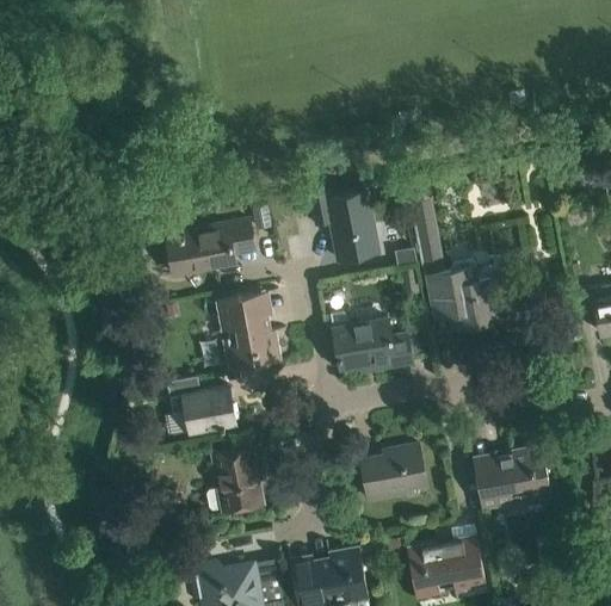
[(598,165),(582,168),(585,185),(602,181),(598,165)]
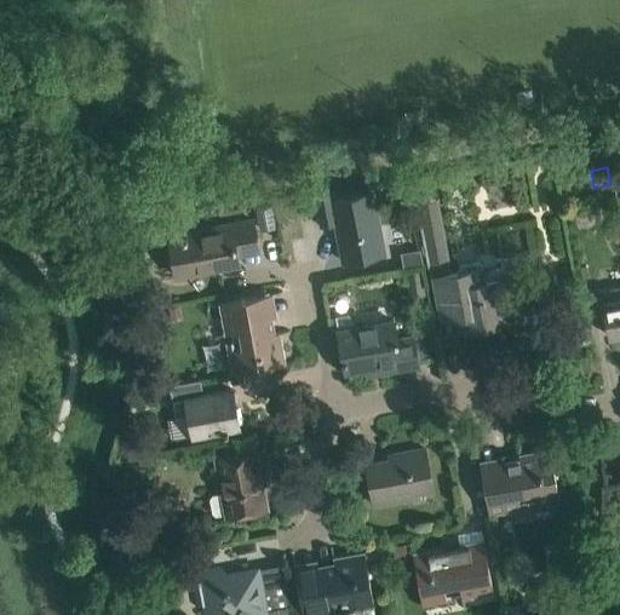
[(402,190),(390,193),(392,205),(405,202),(402,190)]
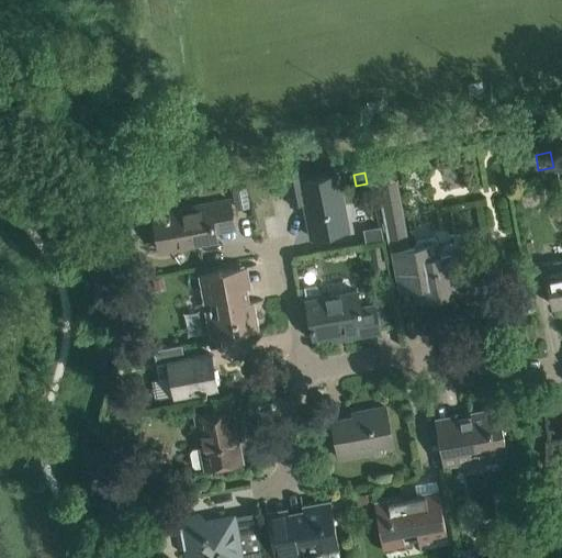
[(348,234),(337,178),(301,185),(300,178),(285,181),(291,209),(304,207),(311,242),(348,234)]
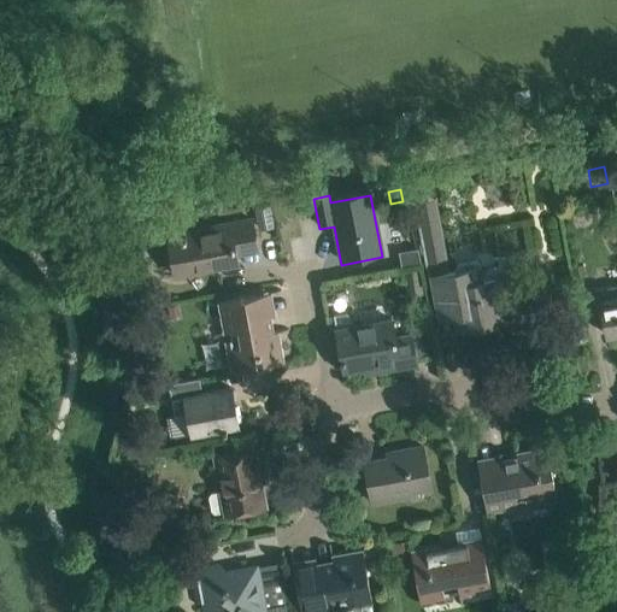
[(270,207),(257,211),(260,231),(275,229),(270,207)]
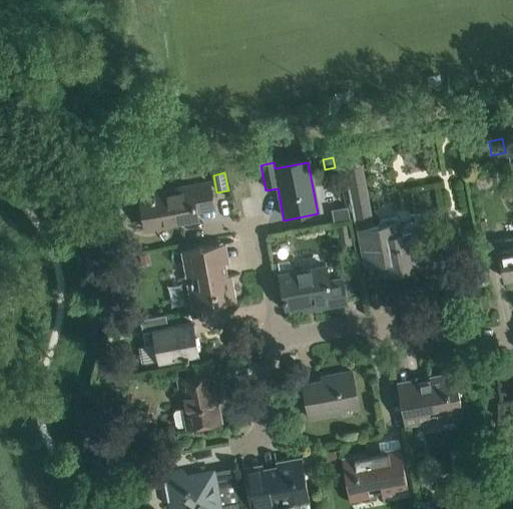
[(366,181),(348,185),(357,232),(358,232),(361,248),(365,269),(364,269),(364,270),(378,268),(379,275),(380,278),(379,279),(379,280),(389,278),(405,275),(404,268),(419,265),(420,269),(421,268),(415,235),(416,234),(416,233),(402,236),(400,224),(399,220),(396,218),(381,221),(379,224),(380,228),(374,229),(366,181)]
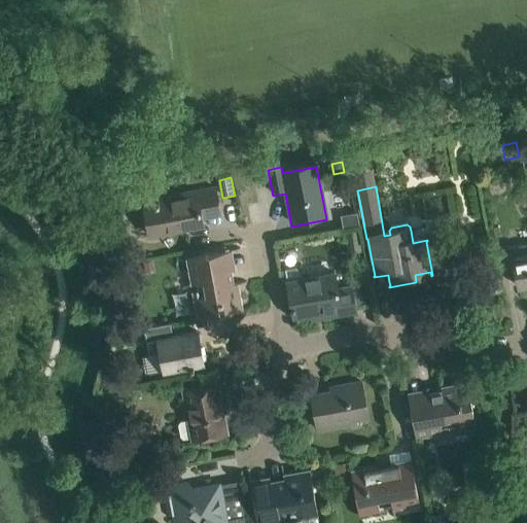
[(219,218),(214,190),(162,201),(162,205),(143,208),(149,239),(203,229),(201,221),(219,218)]
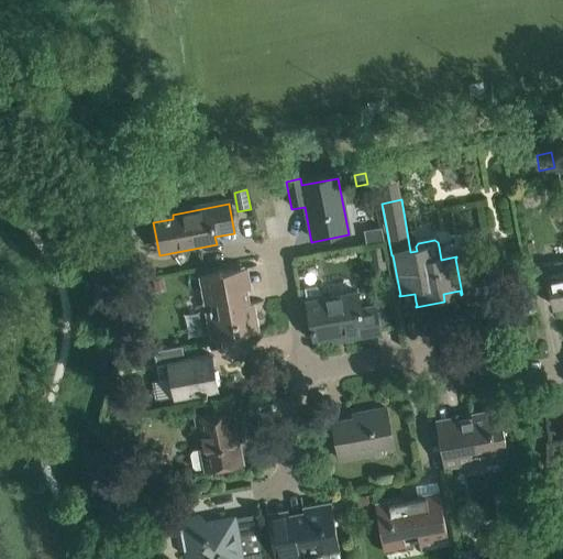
[(382,231),(364,234),(367,248),(384,244),(382,231)]
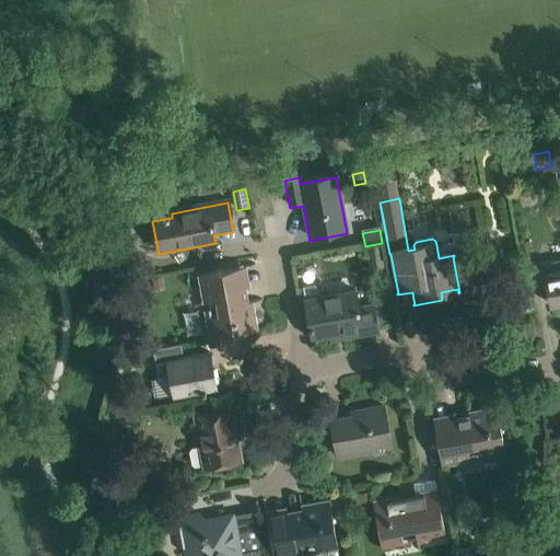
[(529,246),(520,247),(522,258),(532,256),(529,246)]
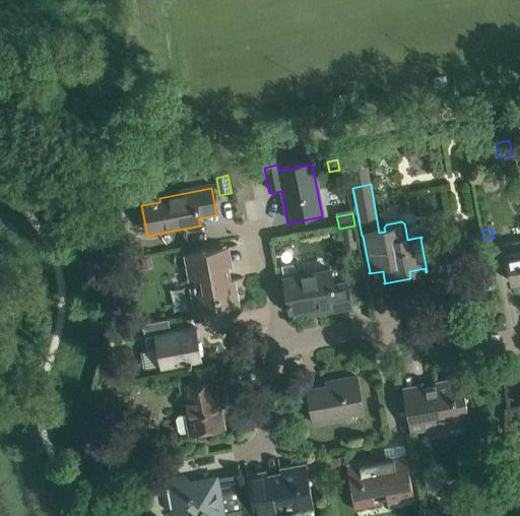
[(353,230),(338,233),(342,254),(358,251),(353,230)]
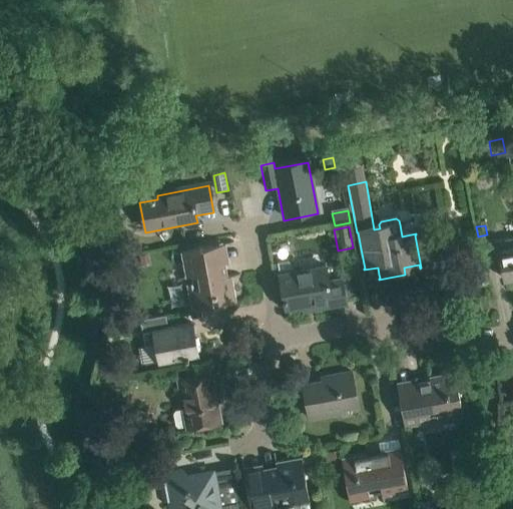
[(512,281),(512,240),(486,246),(491,271),(502,268),(505,283),(512,281)]
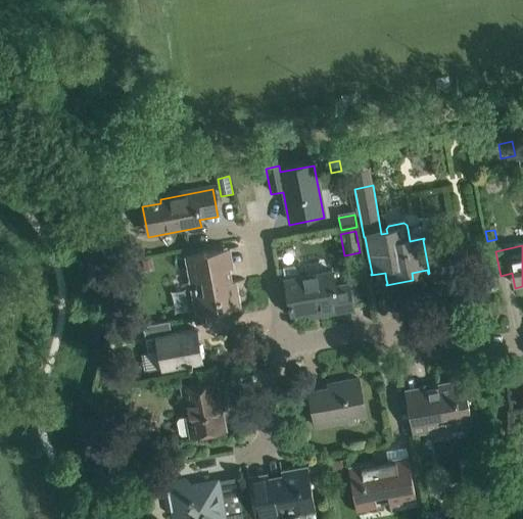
[(241,311),(236,284),(233,285),(231,276),(235,275),(231,251),(184,260),(188,285),(180,286),(181,287),(195,285),(196,291),(190,292),(194,319),(221,315),(241,311)]
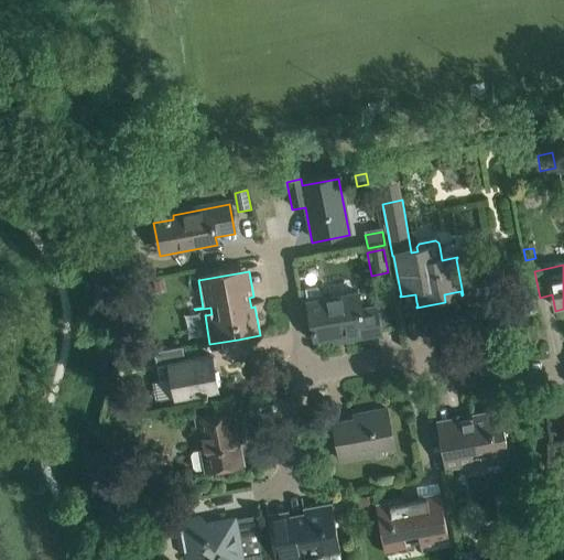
[(165,292),(163,282),(153,284),(155,294),(165,292)]
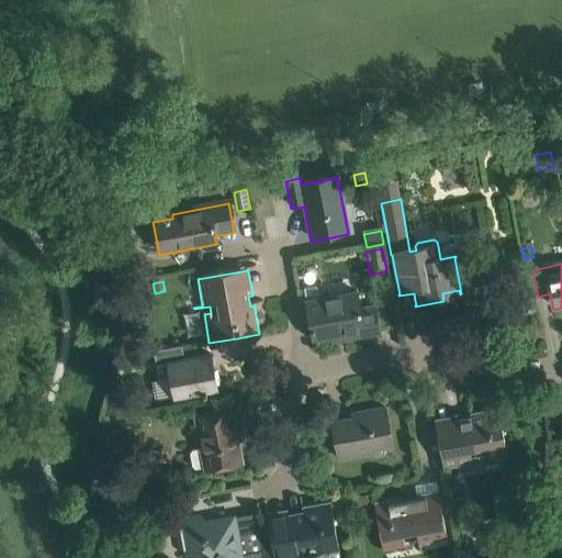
[(360,312),(357,296),(322,301),(321,294),(315,289),(303,291),(313,342),(346,335),(347,342),(379,336),(374,310),(360,312)]
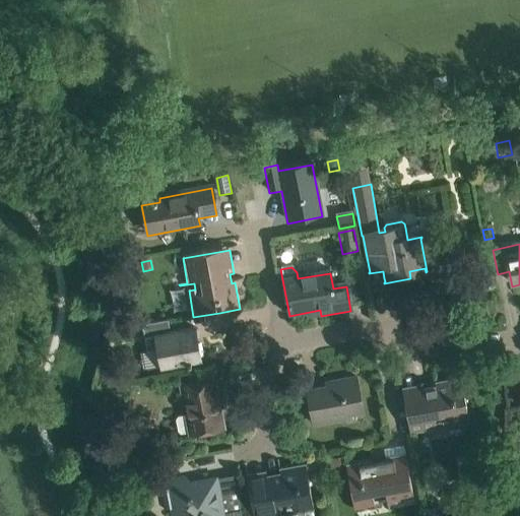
[(200,363),(194,331),(170,335),(168,323),(142,327),(147,353),(157,351),(160,371),(200,363)]
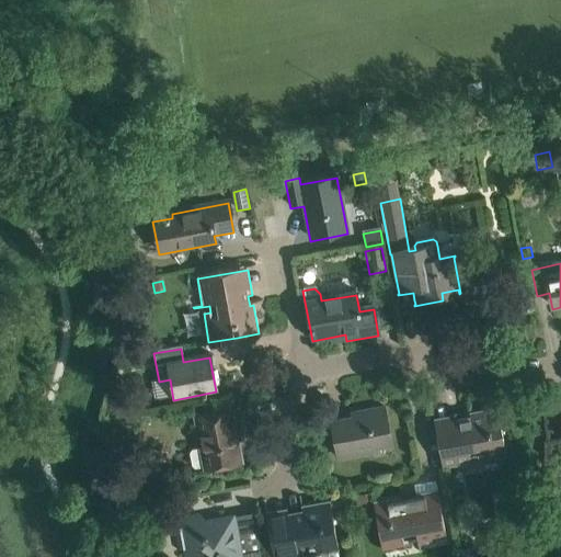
[(116,407),(109,409),(110,419),(118,418),(116,407)]
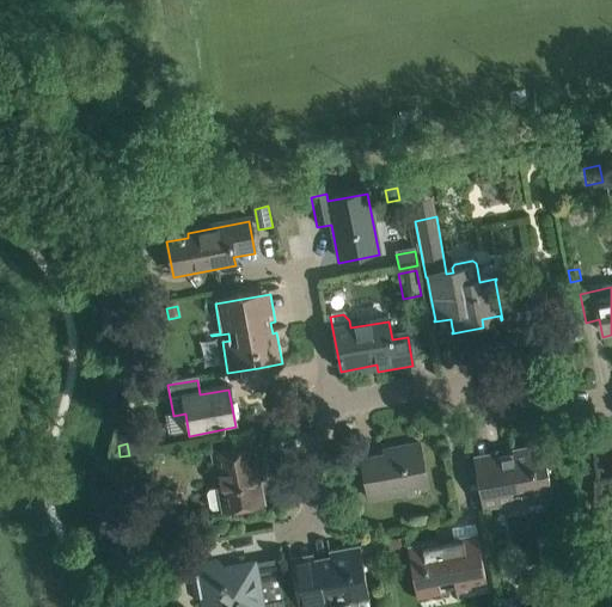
[(427,486),(420,447),(393,452),(395,457),(361,463),(369,503),(395,498),(395,494),(427,486)]
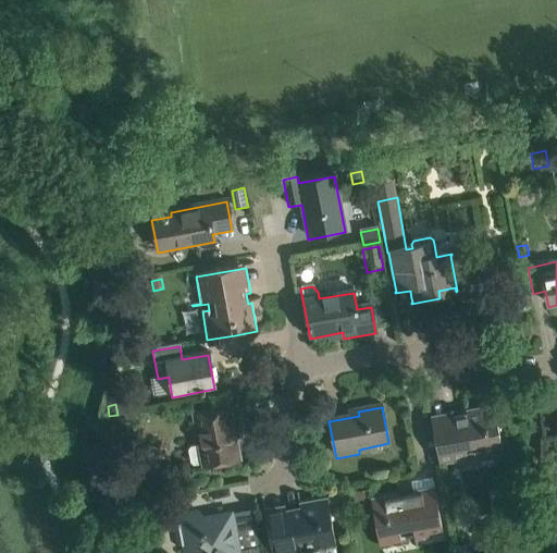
[(503,456),(494,407),(466,412),(467,416),(453,419),(452,415),(431,418),(440,468),(467,463),(466,456),(473,455),(474,462),(503,456)]
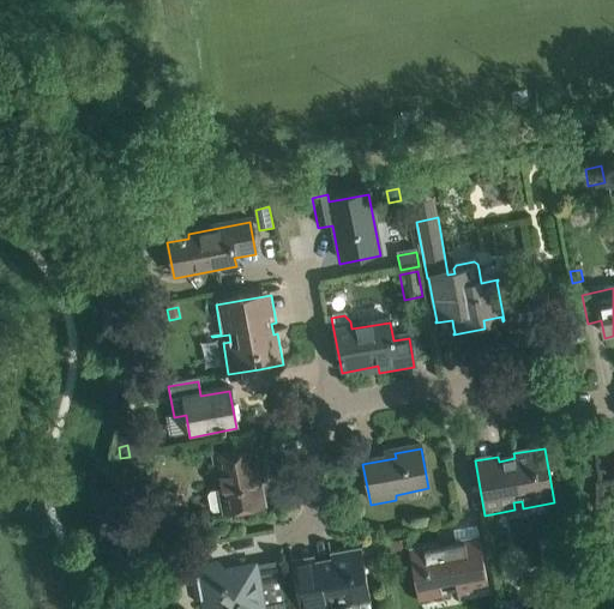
[(264,507),(258,471),(264,470),(260,450),(214,458),(220,493),(210,494),(208,498),(210,513),(214,516),(224,513),(224,516),(264,507)]
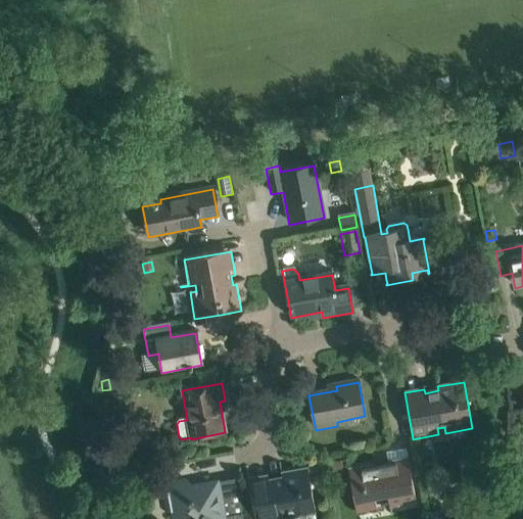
[(416,505),(410,473),(408,459),(388,463),(388,466),(375,469),(375,465),(348,470),(357,516),(383,511),(382,505),(388,504),(389,510),(416,505)]
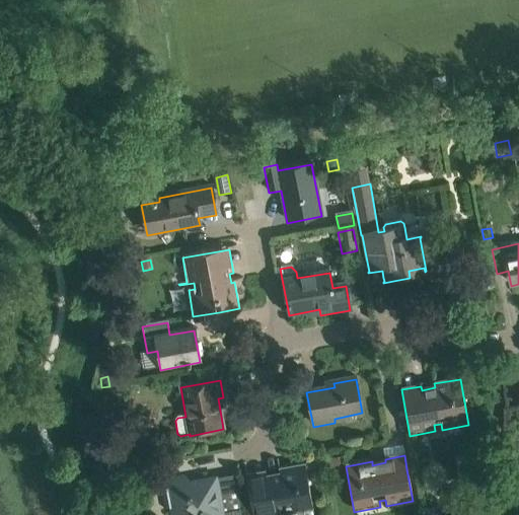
[(343,461),(330,463),(332,475),(345,473),(343,461)]
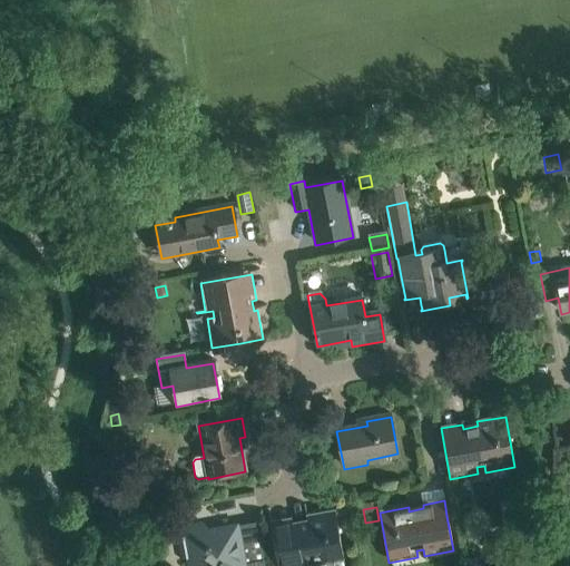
[(344,565),(335,511),(306,517),(306,520),(293,524),(292,519),(269,523),(277,565),(307,565),(306,562),(314,560),(314,565),(344,565)]
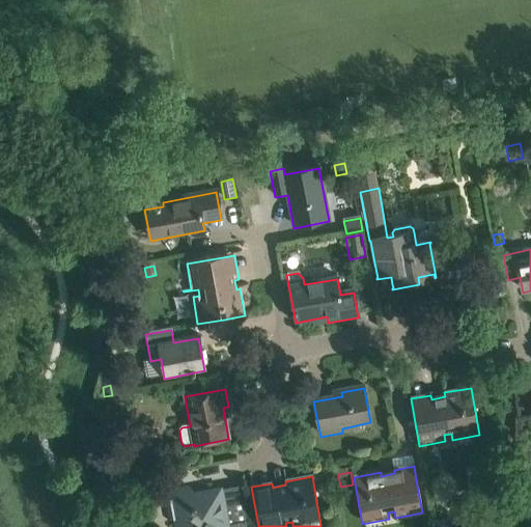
[(248,526),(241,488),(195,497),(189,492),(189,491),(170,495),(171,501),(164,503),(168,524),(187,521),(195,526),(248,526)]
